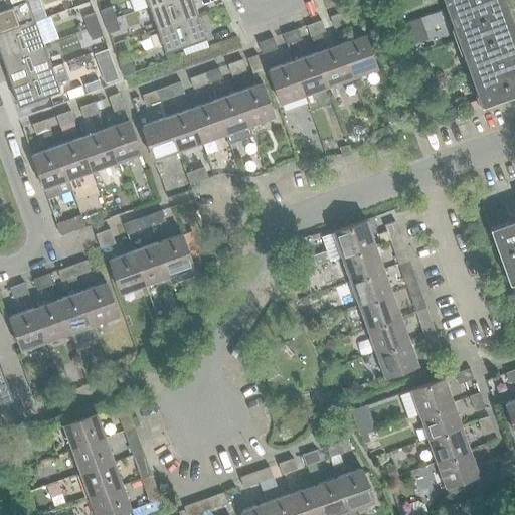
[(23,0),(0,8),(0,33),(34,22),(26,0),(23,0)]
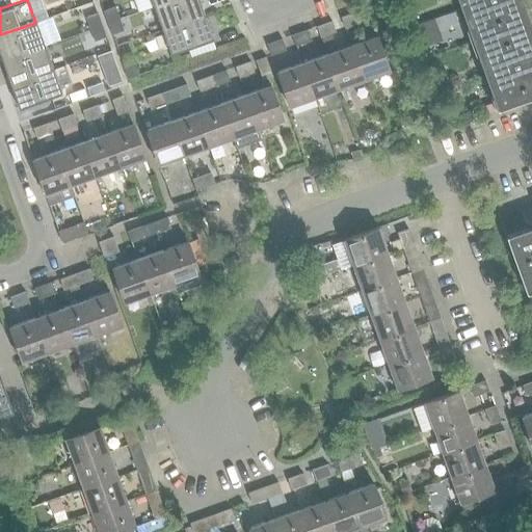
[(0,0),(0,8),(24,0),(0,0)]
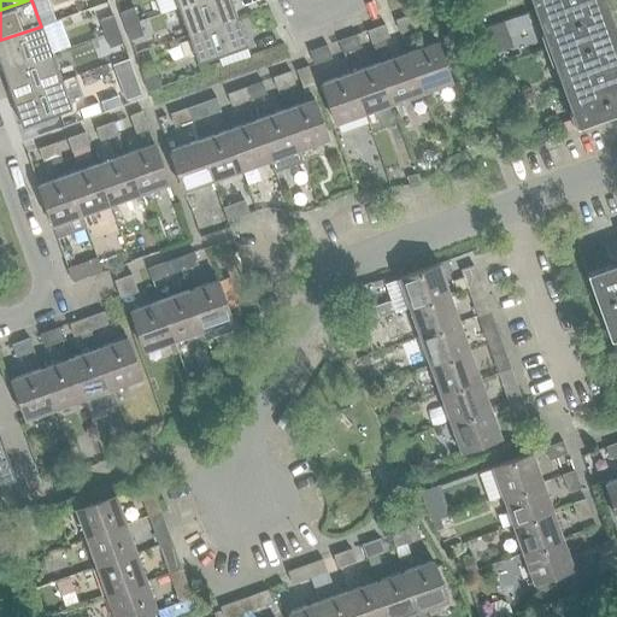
[(201,0),(177,9),(187,36),(236,18),(229,0),(201,0)]
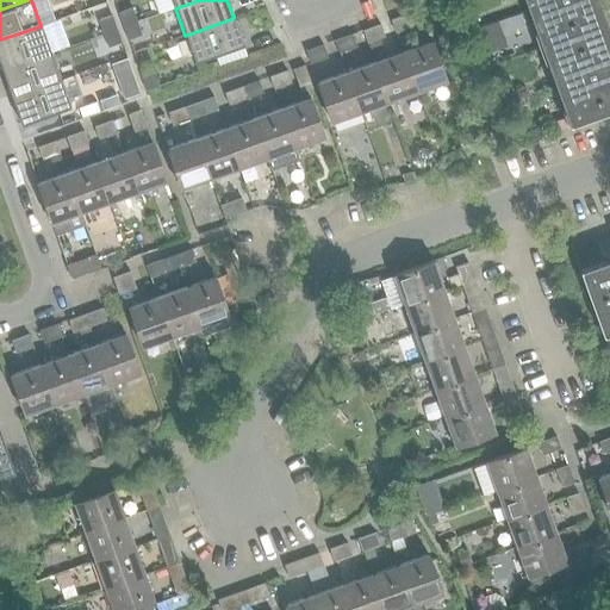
[(596,0),(523,0),(541,48),(605,25),(596,0)]
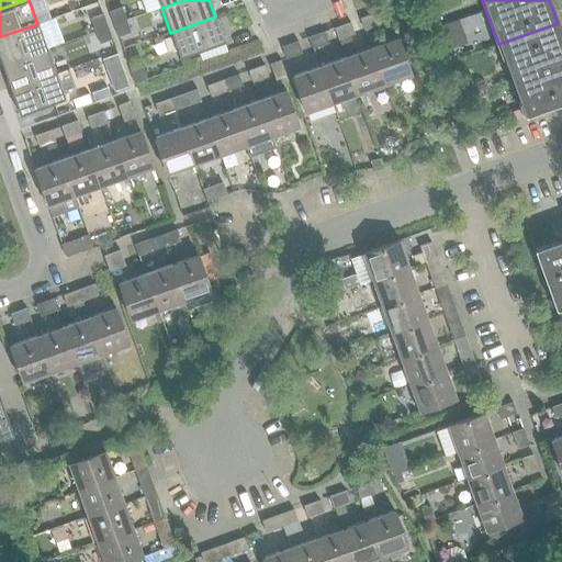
[(125,20),(121,8),(108,12),(112,25),(125,20)]
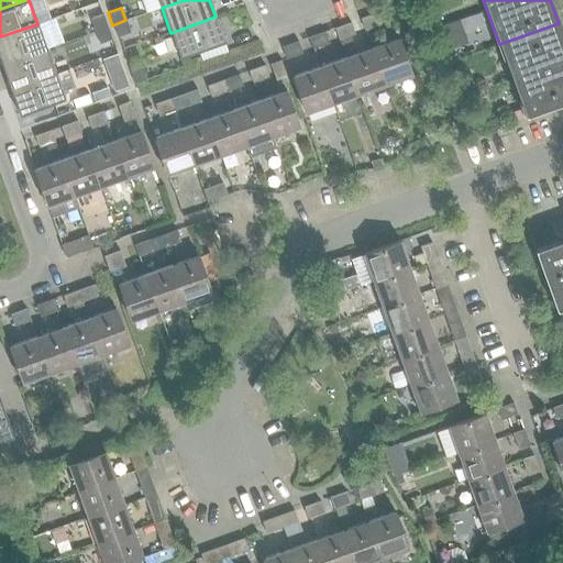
[(381,25),(376,13),(361,19),(364,31),(381,25)]
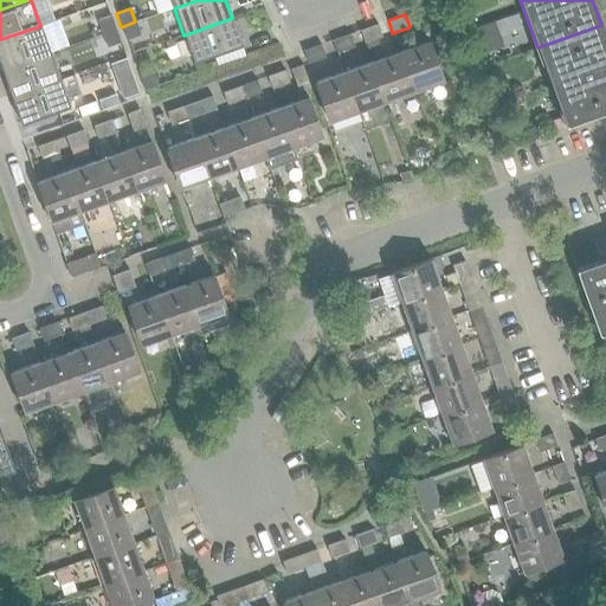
[(521,26),(516,14),(495,21),(498,33),(521,26)]
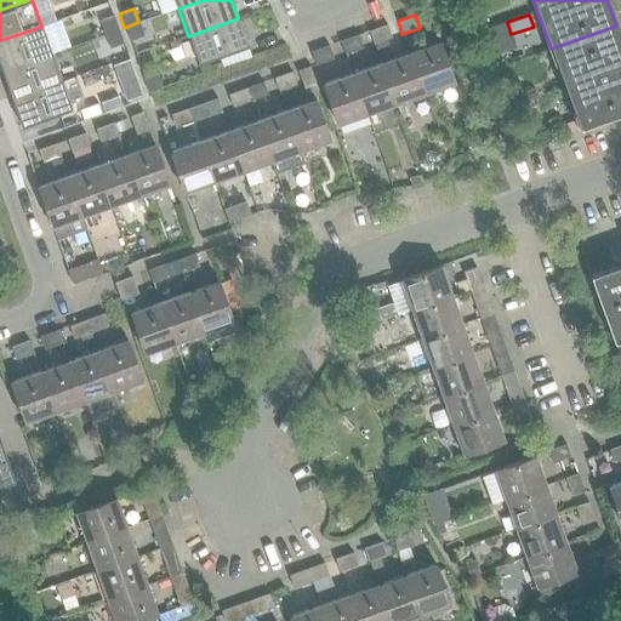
[(98,21),(103,35),(118,30),(113,16),(98,21)]
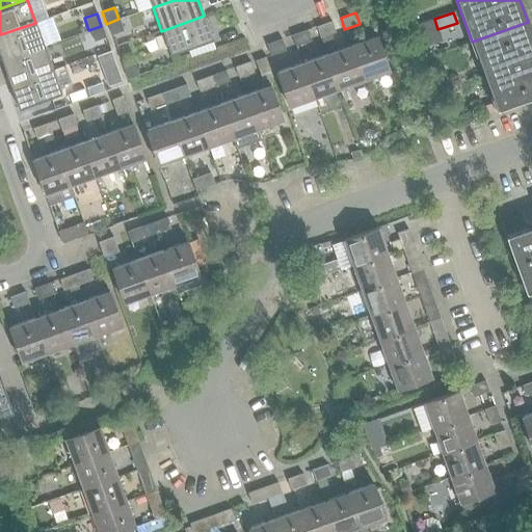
[(169,55),(212,40),(204,16),(161,31),(169,55)]
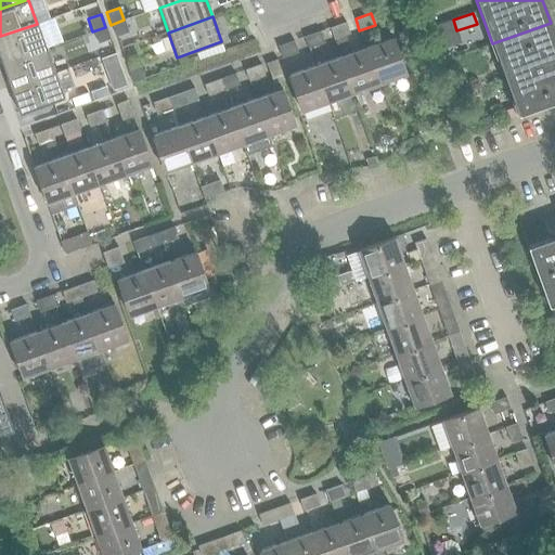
[(115,37),(116,37),(128,33),(124,20),(111,25),(115,37)]
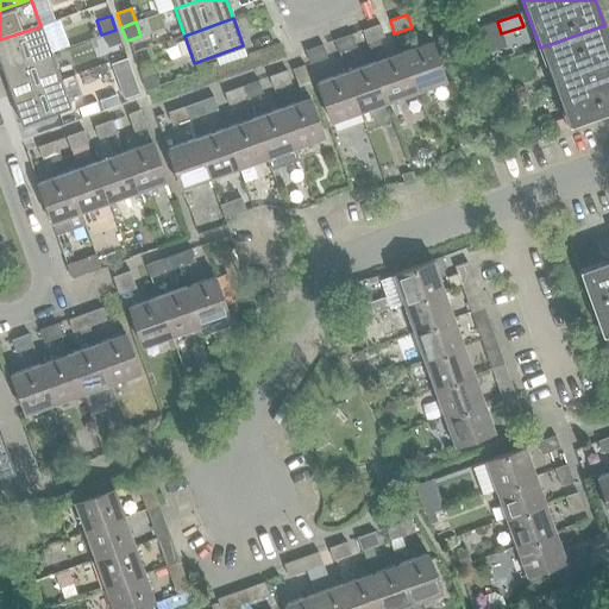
[(383,37),(378,25),(362,31),(366,43),(383,37)]
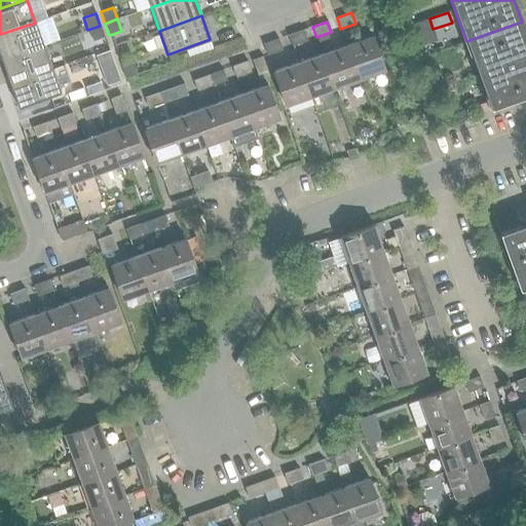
[(490,109),(525,96),(525,32),(522,22),(466,41),(490,109)]
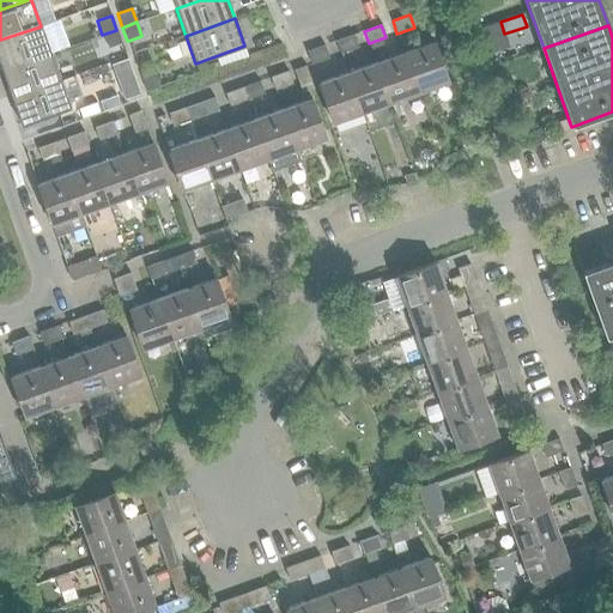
[(0,67),(1,71),(50,54),(41,26),(0,40),(0,67)]
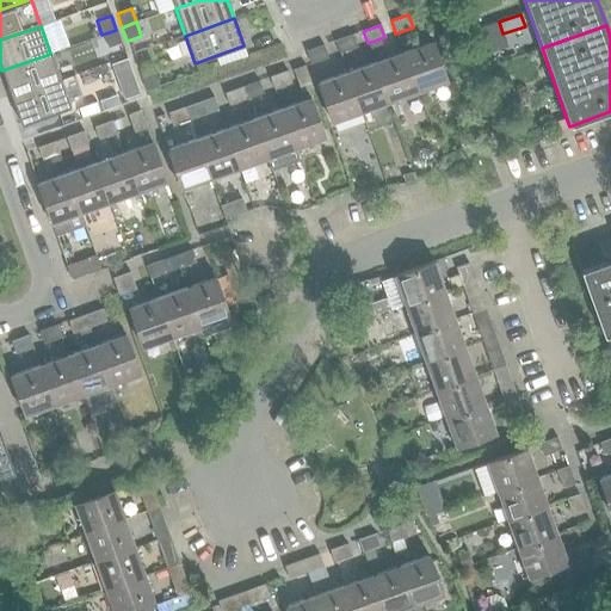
[(102,35),(107,48),(121,43),(116,30),(102,35)]
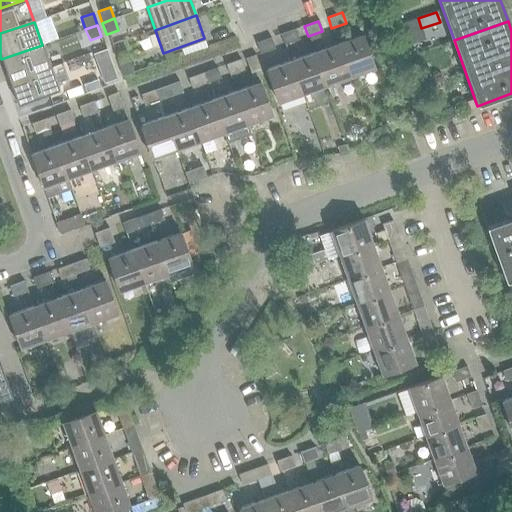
[(298,40),(295,29),(280,34),(284,45),(298,40)]
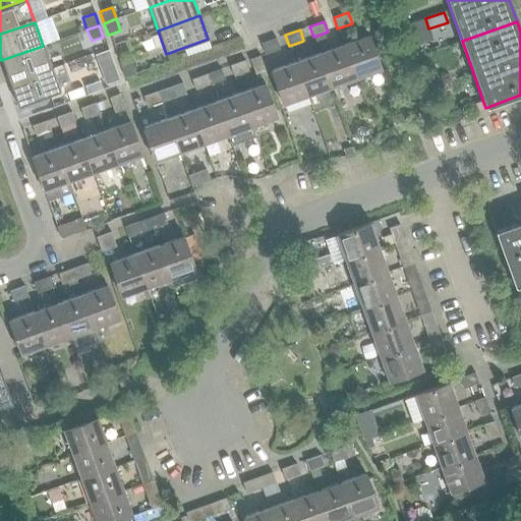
[(367,36),(343,45),(355,79),(381,70),(367,36)]
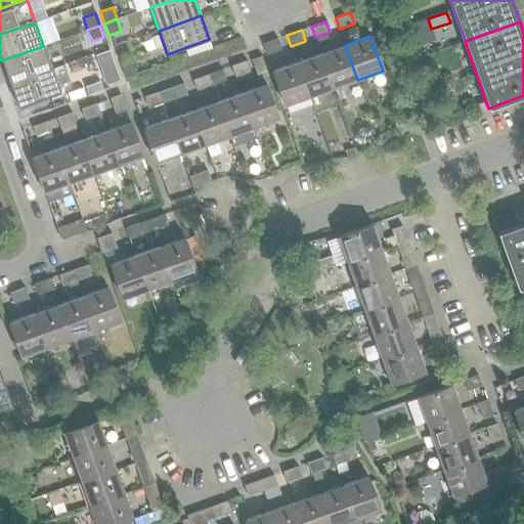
[(276,39),(262,44),(265,55),(280,50),(276,39)]
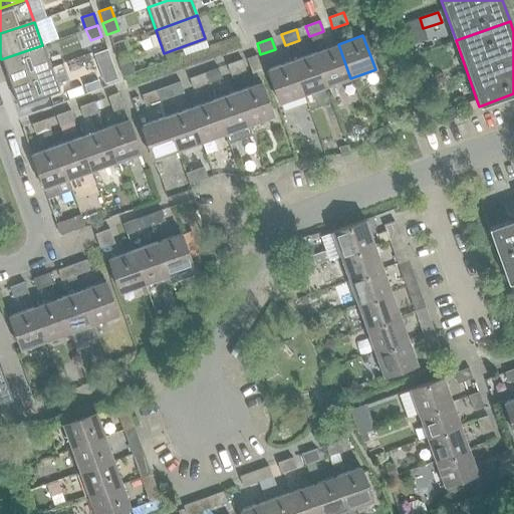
[(338,44),(314,52),(327,86),(350,78),(338,44)]
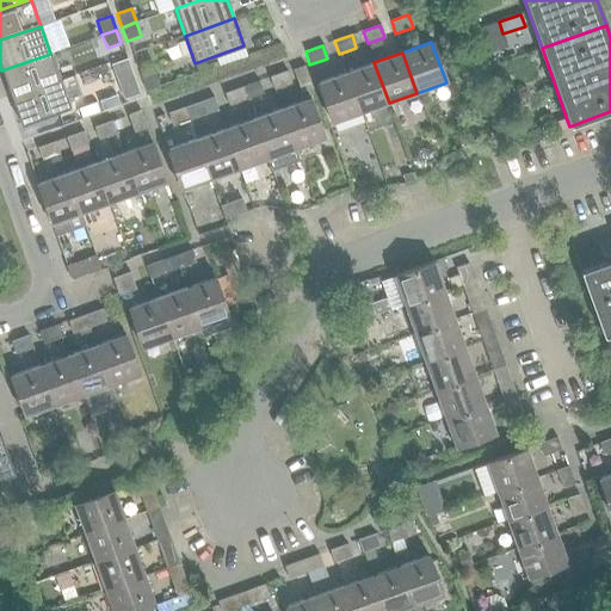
[(1,71),(11,98),(60,80),(50,54),(1,71)]
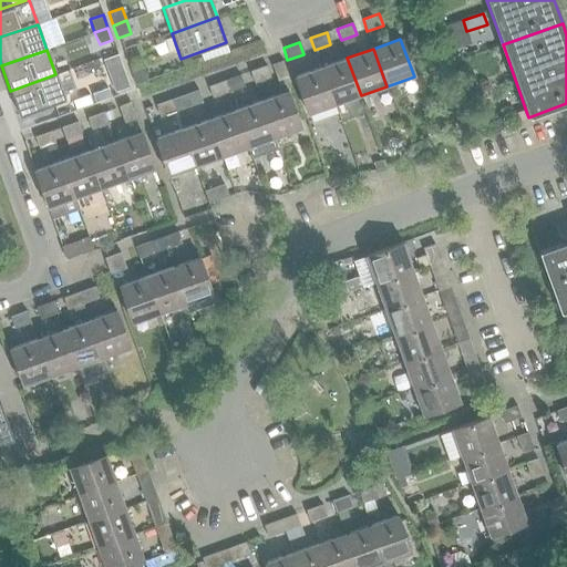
[(347,58),(320,68),(334,105),(361,95),(347,58)]
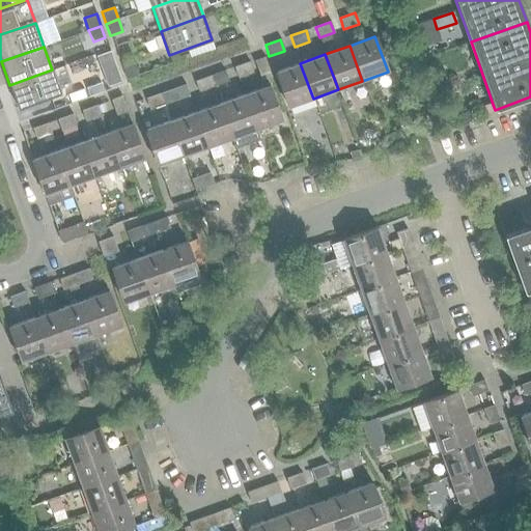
[(272,77),(264,57),(254,60),(261,80),(272,77)]
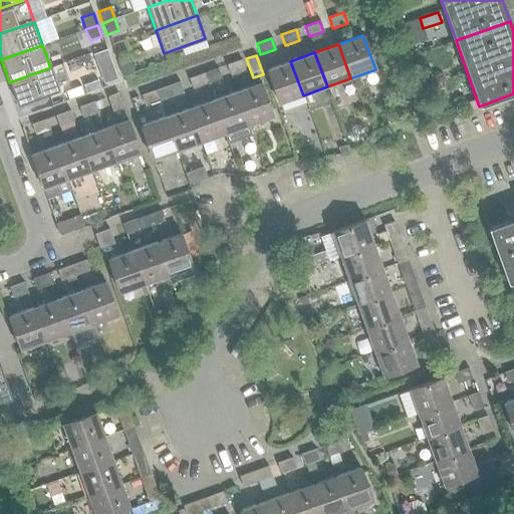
[(244,70),(241,60),(226,65),(229,75),(244,70)]
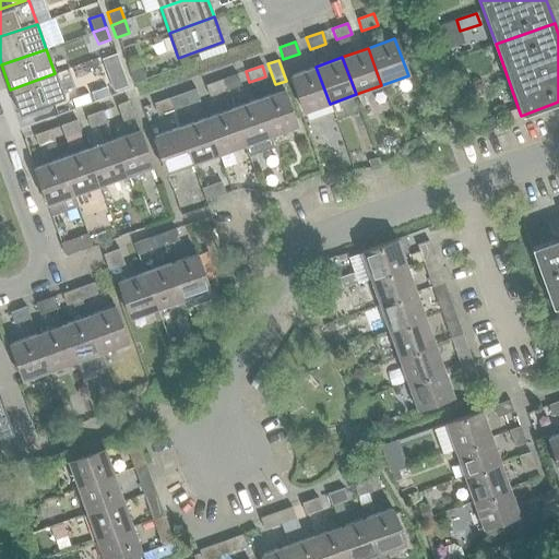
[(133,84),(145,79),(141,67),(128,71),(133,84)]
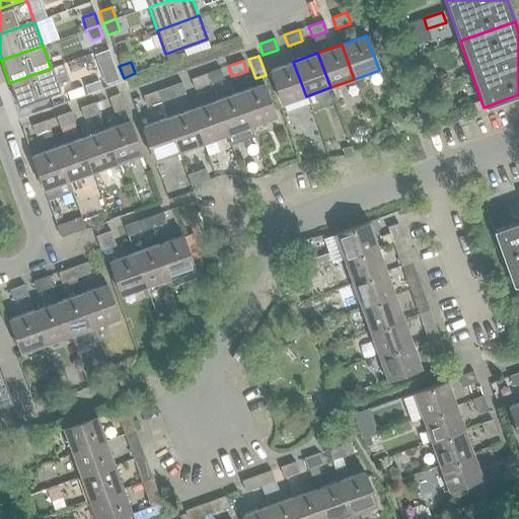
[(281,105),(306,96),(293,62),(269,71),(281,105)]
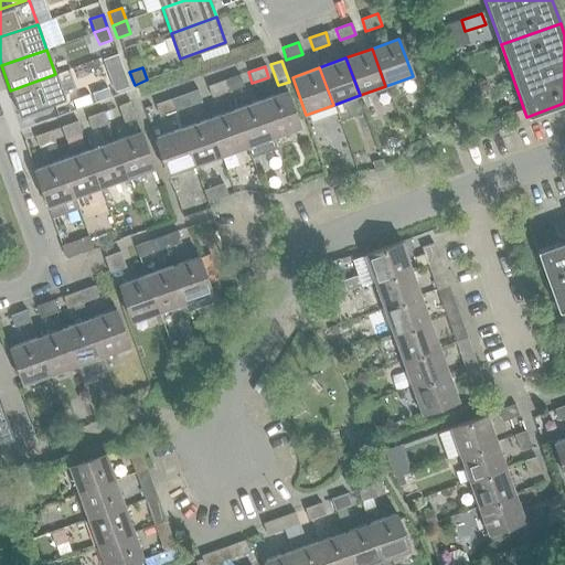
[(19,116),(64,99),(55,74),(10,91),(19,116)]
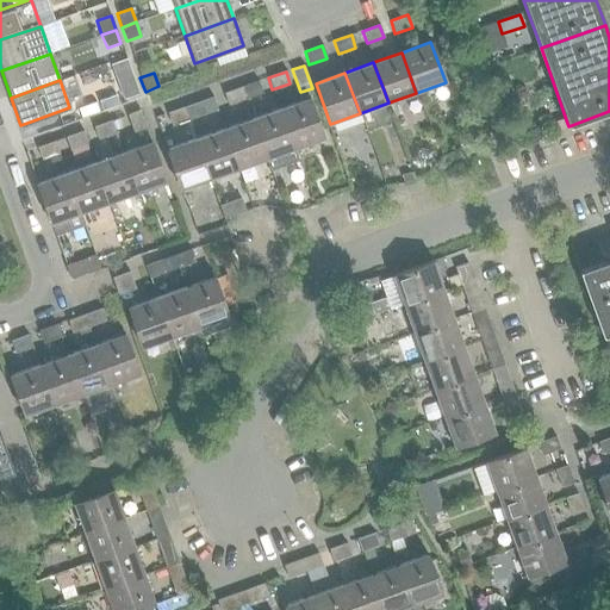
[(138,93),(134,80),(119,85),(125,99),(138,93)]
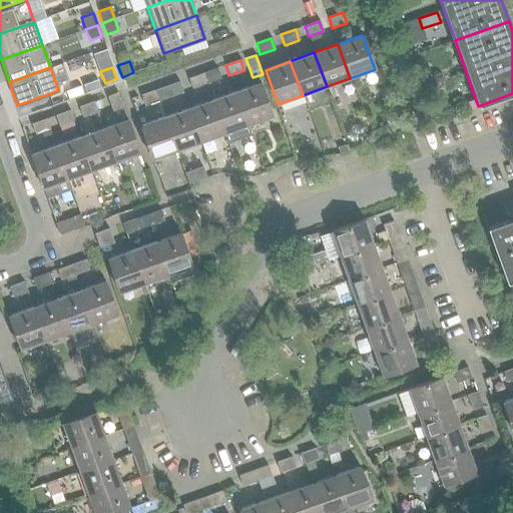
[(205,83),(219,78),(216,68),(202,73),(205,83)]
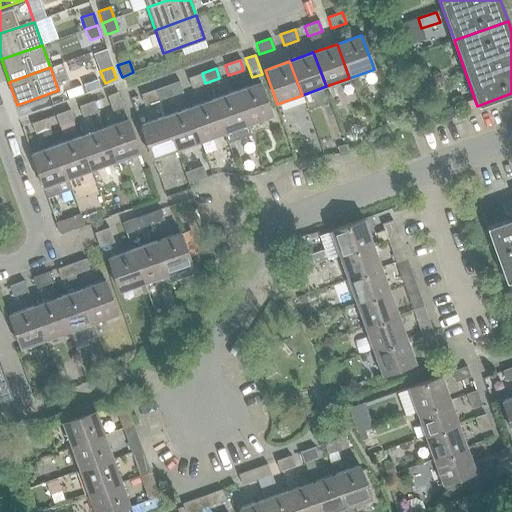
[(191,88),(205,83),(202,73),(188,78),(191,88)]
